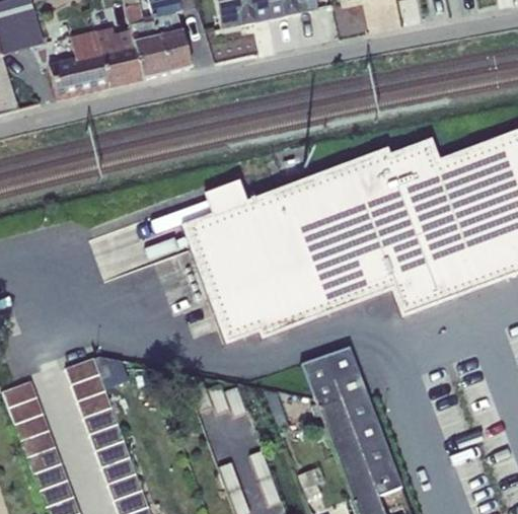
[(0,0),(0,41),(3,53),(45,41),(32,0),(0,0)]
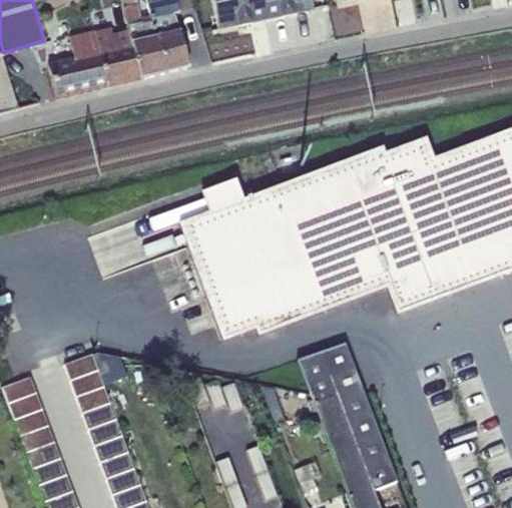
[(166,69),(152,11),(141,14),(137,0),(123,0),(129,27),(143,75),(166,69)]
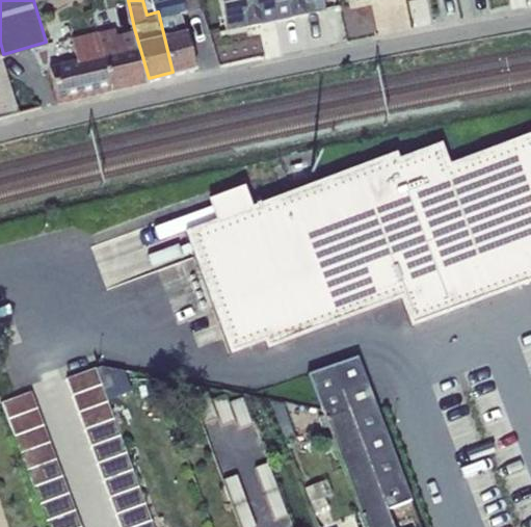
[(155,0),(158,11),(173,72),(196,67),(183,10),(202,4),(201,0),(155,0)]
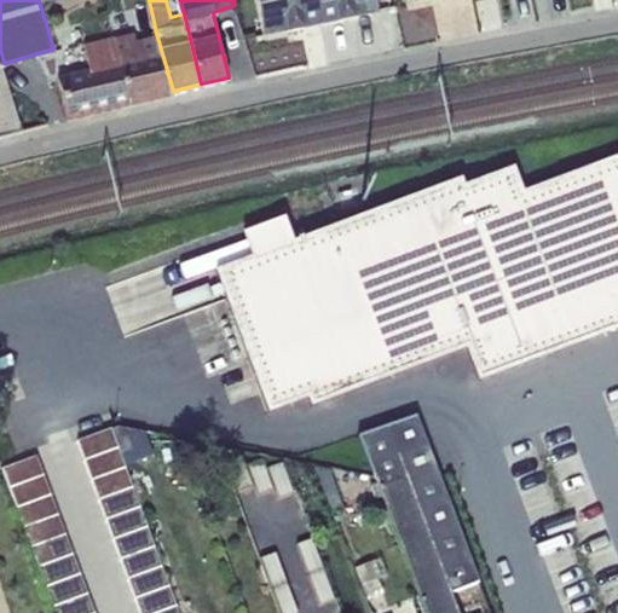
[(256,0),(264,30),(289,24),(289,27),(304,23),(304,22),(321,18),(317,0),(256,0)]
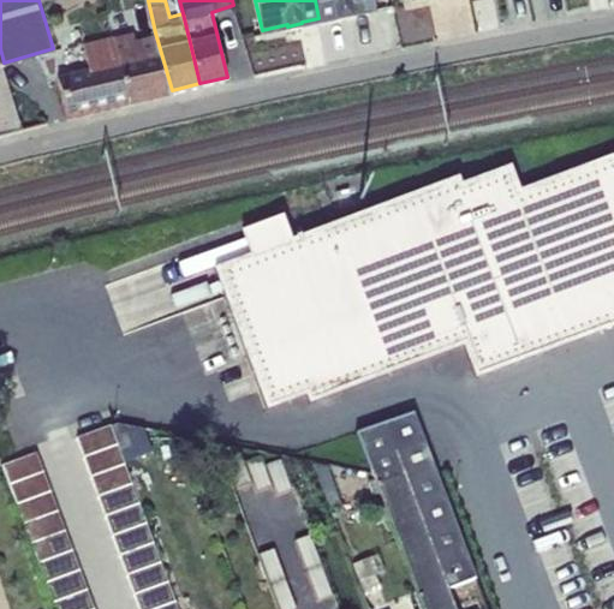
[(315,0),(319,18),(338,15),(338,16),(352,13),(352,11),(376,6),(375,0),(315,0)]
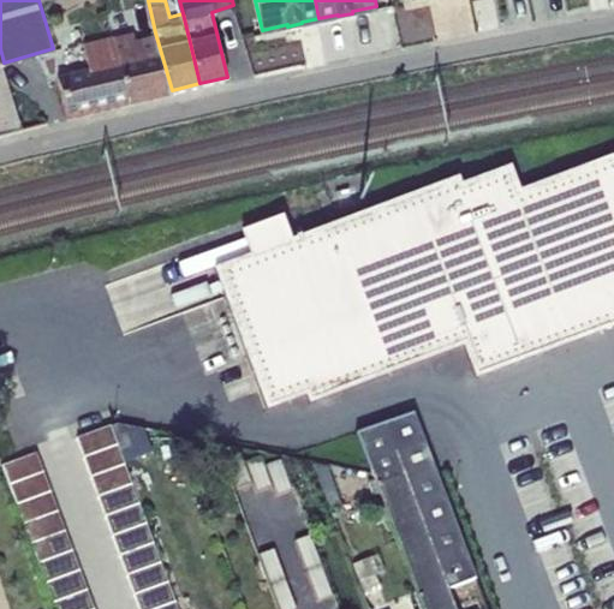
[(172,90),(155,33),(137,37),(135,28),(114,33),(130,100),(172,90)]
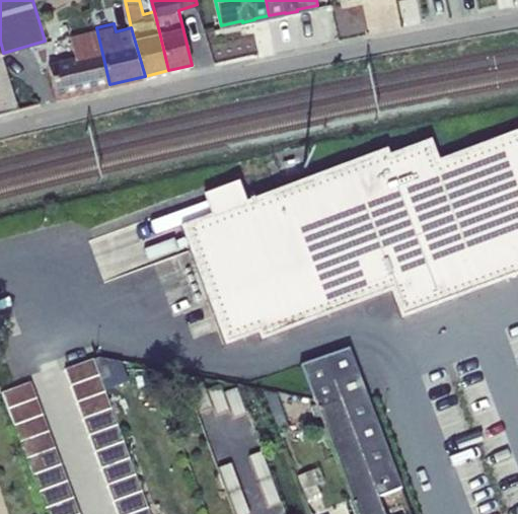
[(109,84),(96,27),(71,33),(76,55),(49,61),(58,96),(109,84)]
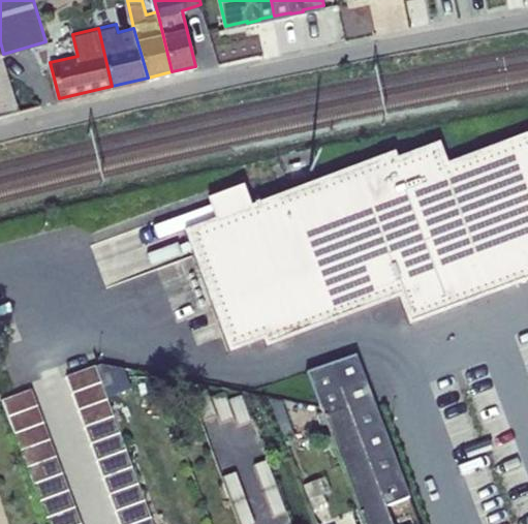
[(0,114),(21,109),(3,54),(0,41),(0,114)]
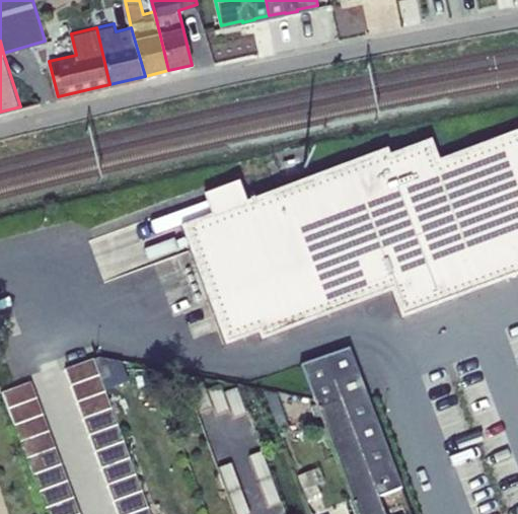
[(212,213),(181,224),(190,245),(228,344),(259,332),(262,340),(391,290),(401,316),(517,271),(517,128),(441,159),(432,137),(389,153),(387,146),(247,200),(239,178),(204,192),(212,213)]
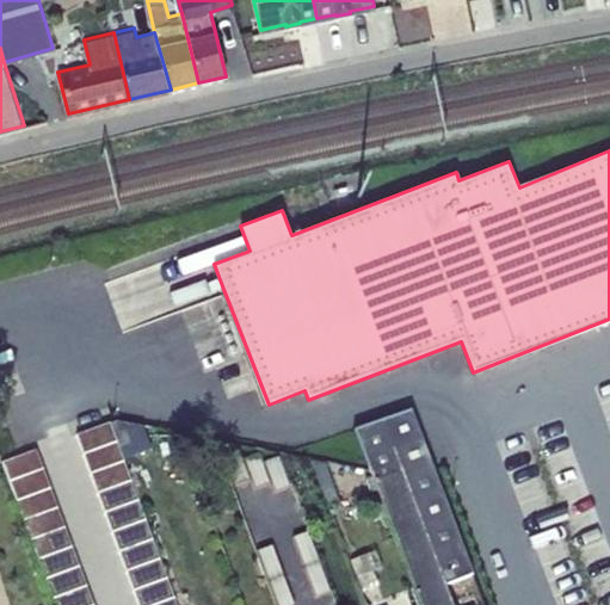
[(250,251),(240,226),(105,278),(124,327),(223,289),(214,264),(250,251)]
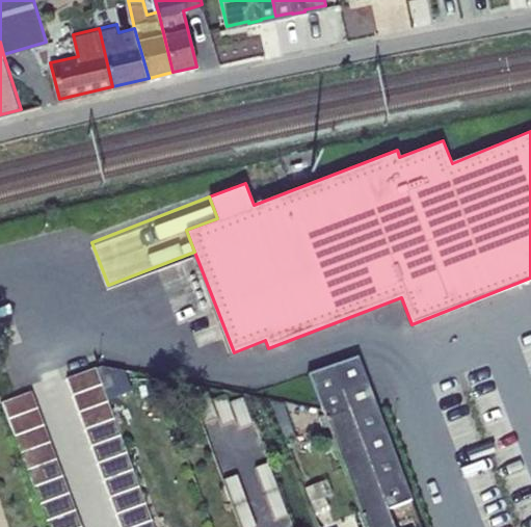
[(412,497),(357,354),(310,370),(367,526),(395,526),(388,506),(412,497)]
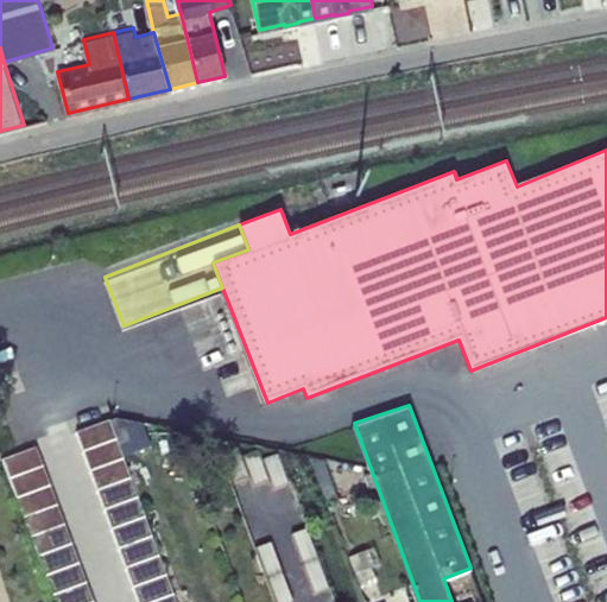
[(250,473),(242,452),(239,443),(223,448),(235,479),(250,473)]
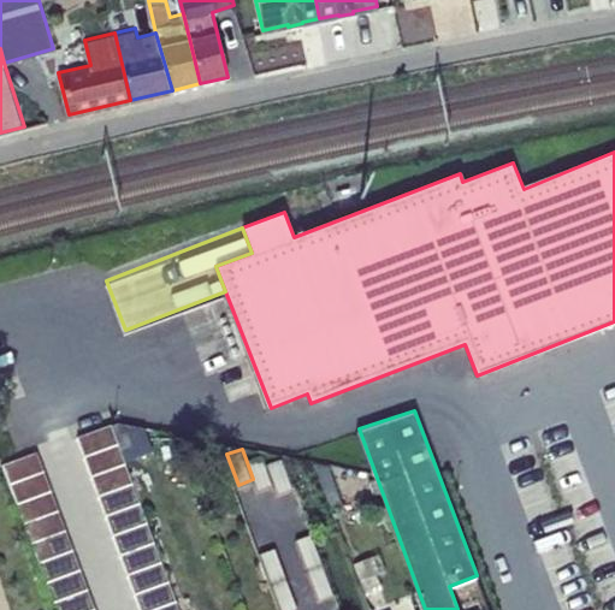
[(253,479),(256,489),(273,483),(265,461),(261,451),(246,459),(253,479)]
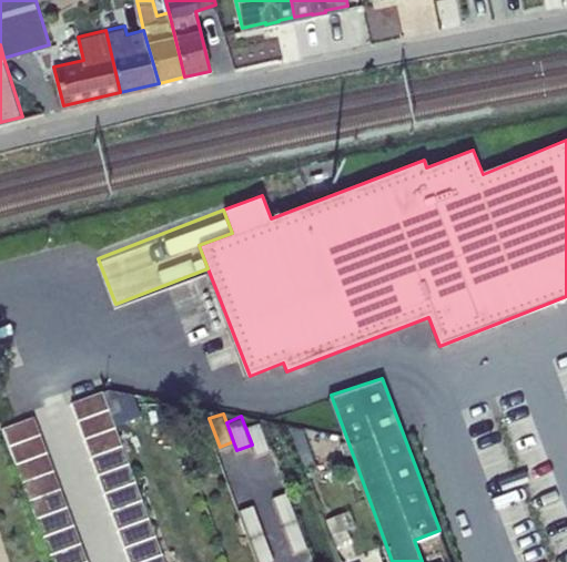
[(260,420),(244,425),(252,445),(255,452),(270,448),(260,420)]
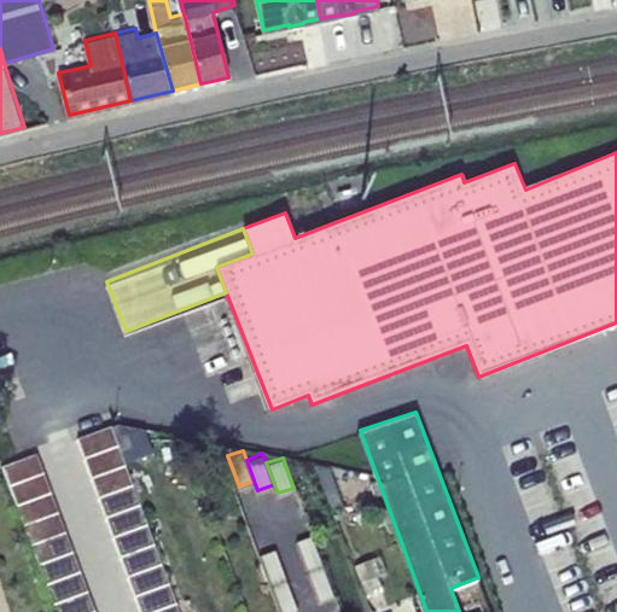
[(330,464),(318,461),(335,507),(344,502),(330,464)]
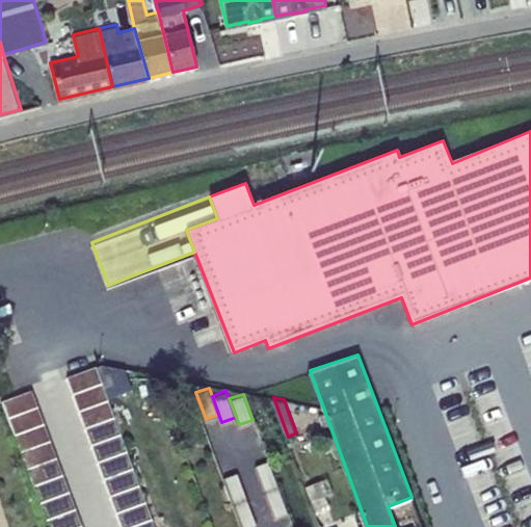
[(256,464),(266,490),(277,485),(267,458),(256,464)]
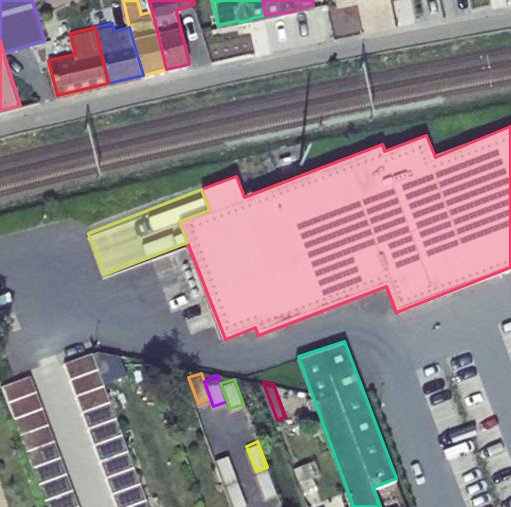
[(217,457),(226,482),(238,478),(229,453),(217,457)]
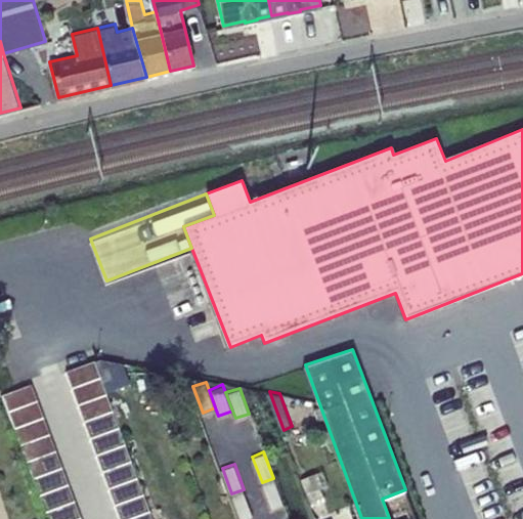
[(319,469),(301,476),(312,506),(327,501),(321,487),(325,486),(319,469)]
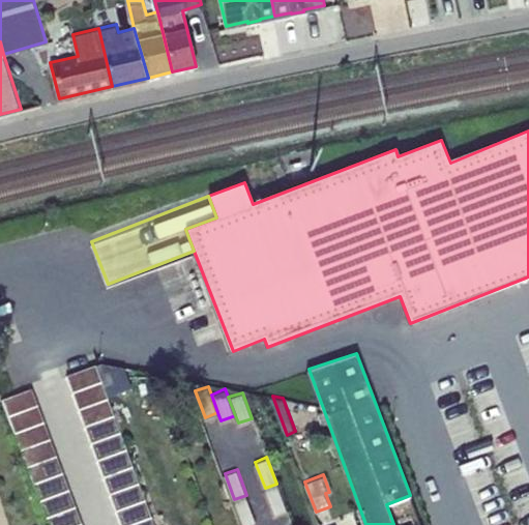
[(276,484),(265,488),(274,514),(287,509),(276,484)]
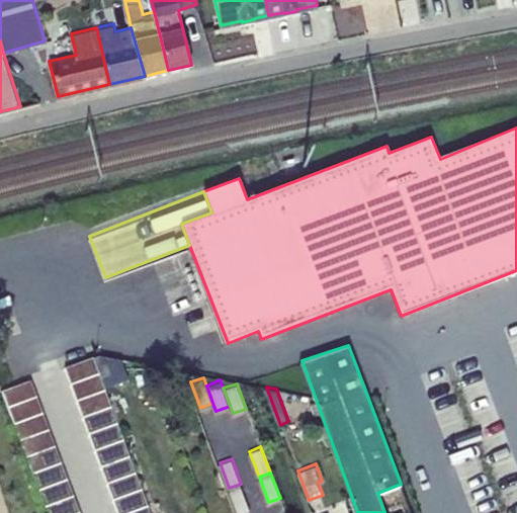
[(241,484),(229,488),(237,512),(238,512),(250,509),(241,484)]
